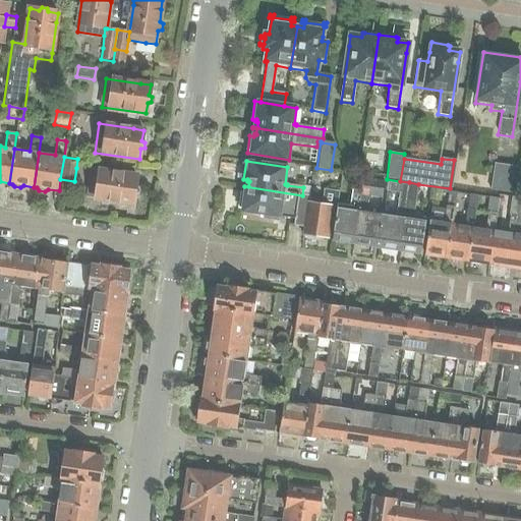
[(520,168),(504,165),(494,164),(489,190),(516,194),(520,168)]
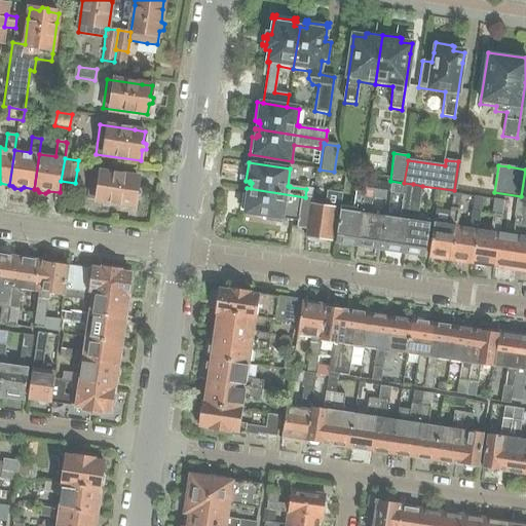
[(92,171),(89,189),(88,199),(102,201),(103,205),(109,205),(111,203),(134,207),(135,196),(139,195),(140,190),(137,188),(138,178),(92,171)]
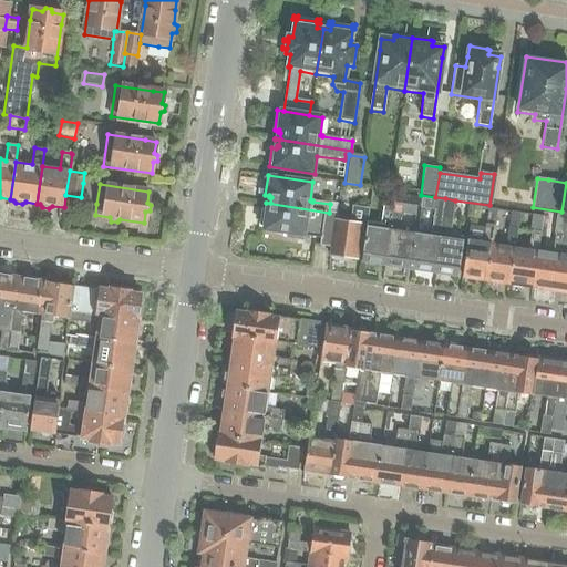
[(408,268),(410,258),(413,229),(400,227),(401,214),(416,216),(419,196),(395,193),(393,207),(392,213),(387,254),(384,265),(393,266),(395,268),(401,269),(404,267),(408,268)]
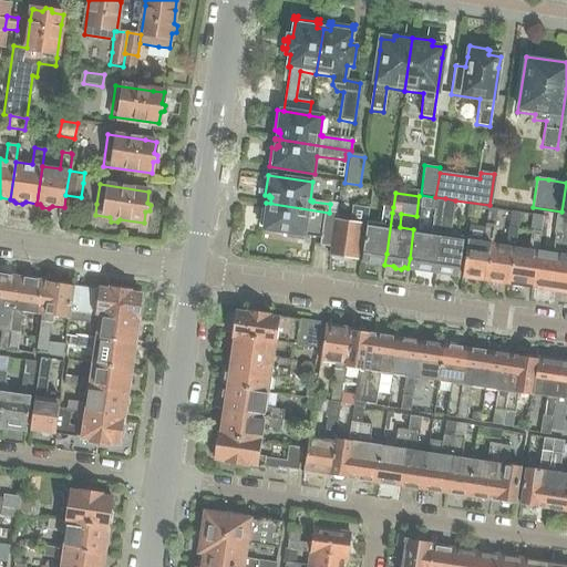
[(445,198),(435,197),(434,197),(433,200),(422,198),(420,209),(433,210),(430,232),(418,229),(412,268),(415,269),(418,271),(423,272),(426,270),(435,271),(445,198)]
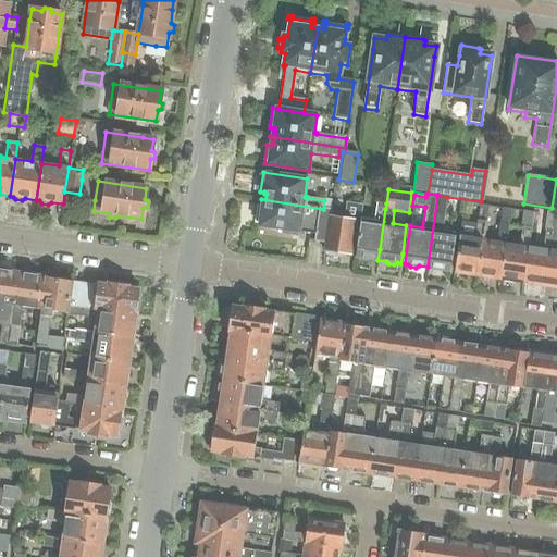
[(447,197),(437,195),(428,267),(435,268),(437,271),(444,272),(446,270),(449,270),(452,260),(452,254),(455,232),(443,231),(447,197)]
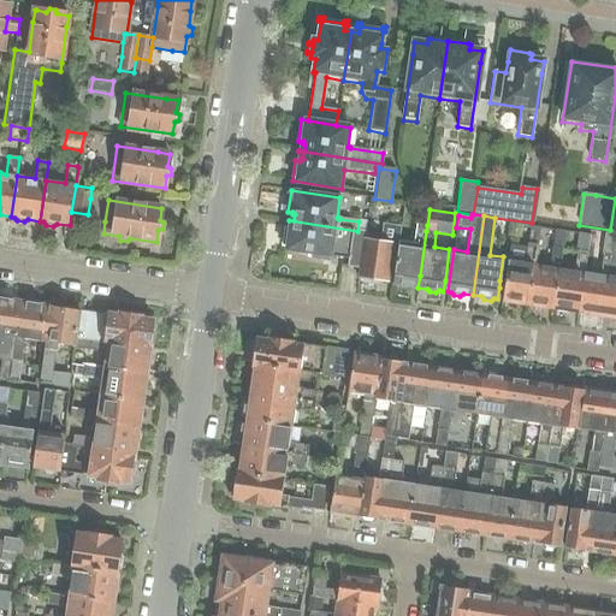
[(329,261),(330,256),(349,259),(348,267),(361,268),(365,240),(366,232),(357,231),(289,220),(289,221),(294,221),(292,227),(290,227),(290,229),(285,229),(283,246),(288,247),(286,250),(313,254),(312,259),(329,261)]
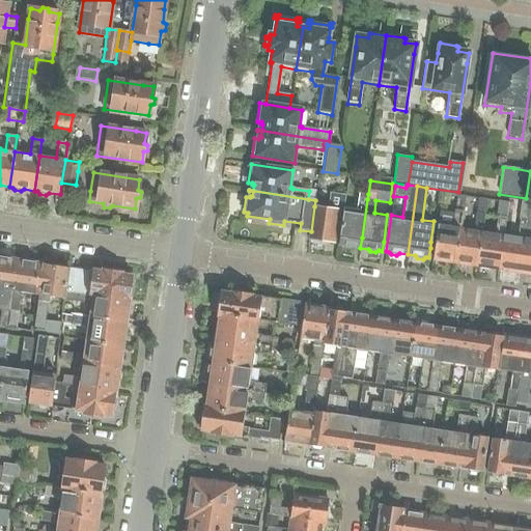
[(331,243),(331,246),(334,246),(334,243),(333,242),(334,231),(337,211),(343,211),(343,208),(345,196),(329,193),(327,208),(314,206),(311,231),(310,240),(313,241),(313,244),(327,246),(327,243),(331,243)]
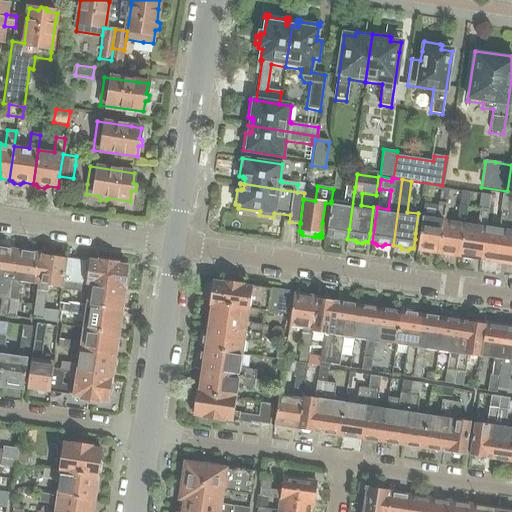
[(328,224),(327,236),(330,236),(332,239),(337,239),(340,238),(347,239),(349,229),(354,192),(355,187),(346,186),(343,202),(331,201),(331,203),(328,224)]
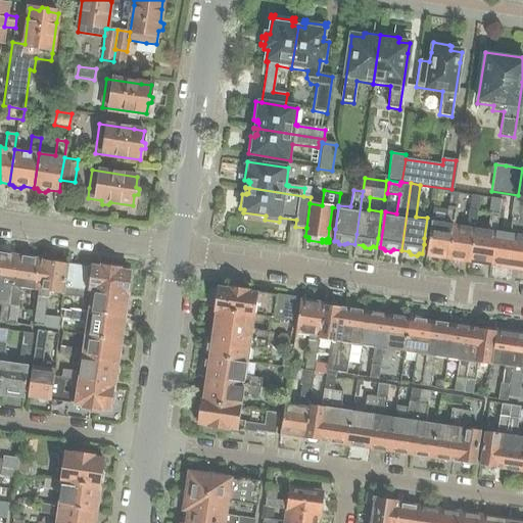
[(433,208),(426,254),(430,255),(432,257),(437,258),(440,256),(448,258),(453,226),(456,207),(458,194),(448,193),(447,206),(446,210),(433,208)]
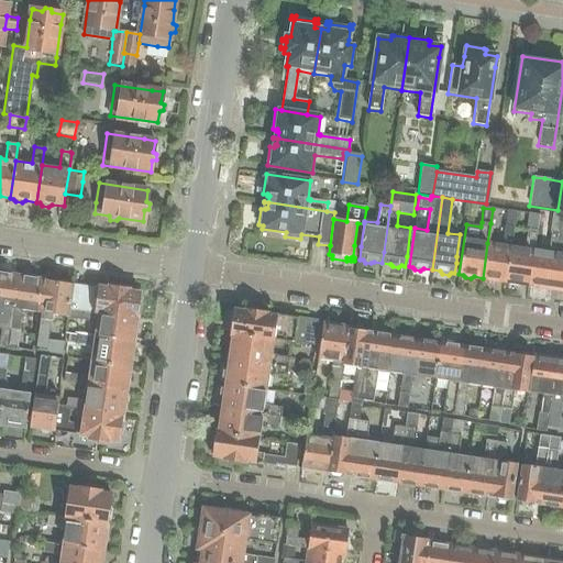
[(487,243),(483,278),(486,278),(488,280),(494,282),(497,279),(506,282),(509,255),(510,246),(512,228),(515,212),(507,211),(505,225),(501,245),(487,243)]
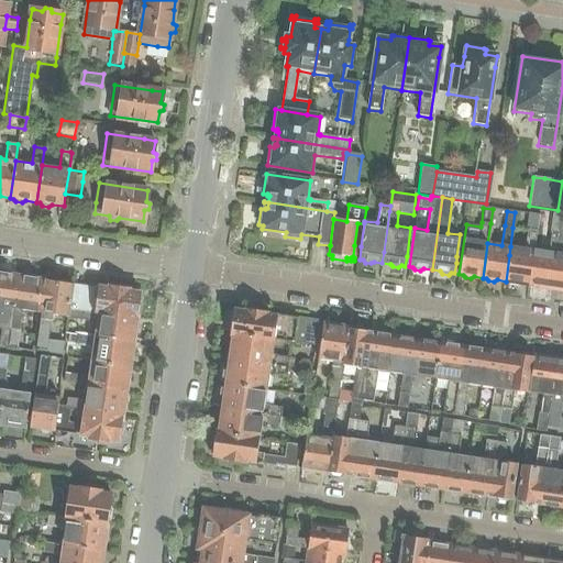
[(529,213),(526,231),(536,232),(538,214),(529,213)]
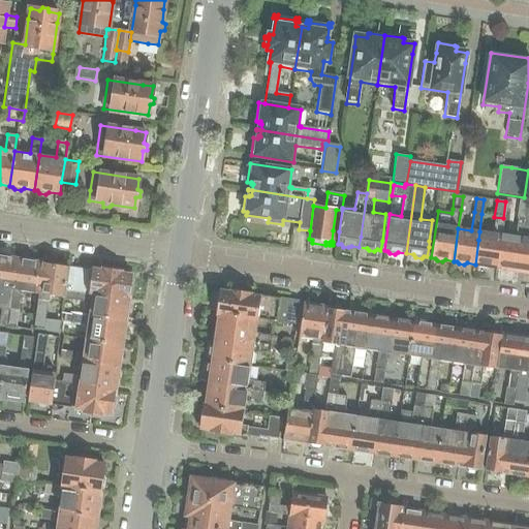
[(520,200),(517,220),(525,222),(528,201),(520,200)]
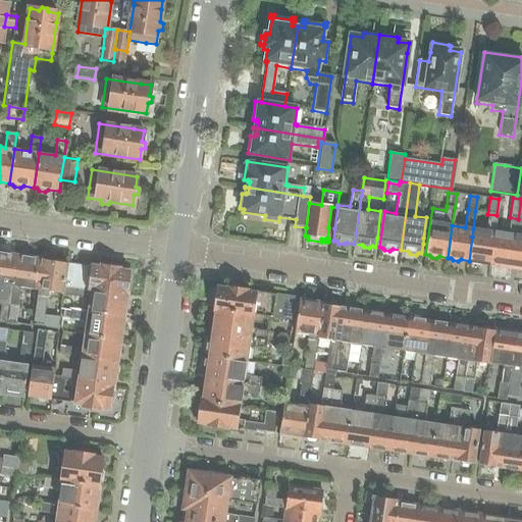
[(516,235),(511,267),(519,268),(521,270),(521,198),(521,199),(518,219),(516,235)]
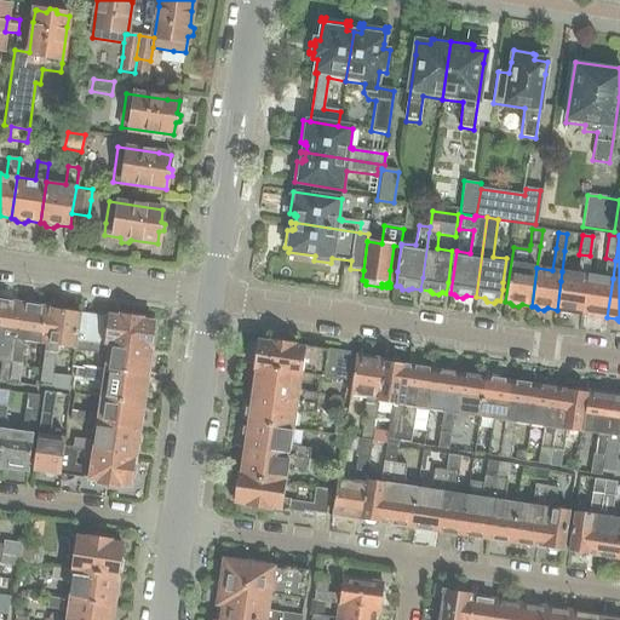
[(561,281),(557,310),(561,310),(563,313),(569,314),(572,313),(581,314),(586,285),(586,282),(587,275),(590,256),(579,254),(577,274),(562,271),(561,281)]
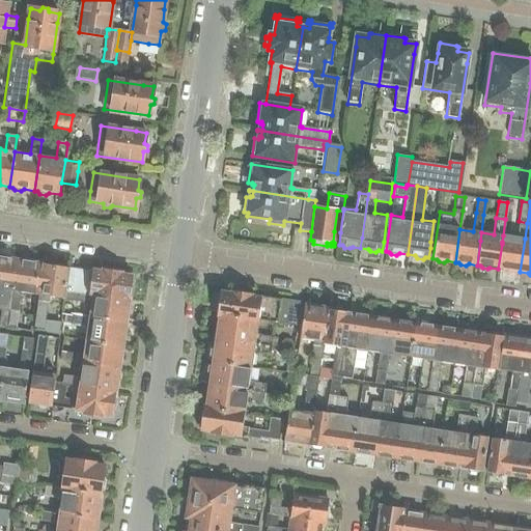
[(502,244),(498,269),(501,269),(503,271),(509,272),(511,271),(520,272),(525,239),(527,223),(519,221),(516,238),(503,235),(502,242),(502,244)]
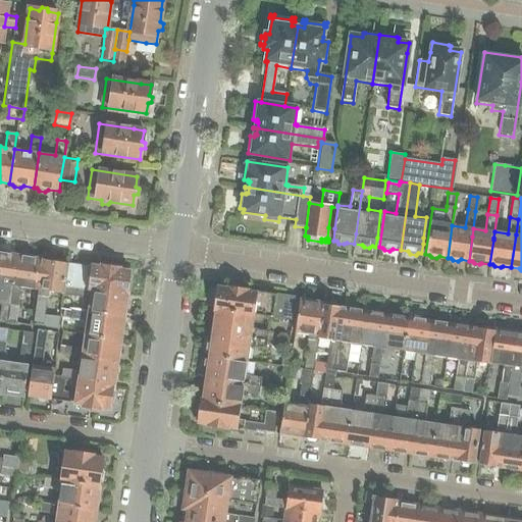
[(0,304),(0,305),(8,306),(16,256),(8,254),(6,252),(0,251),(0,304)]
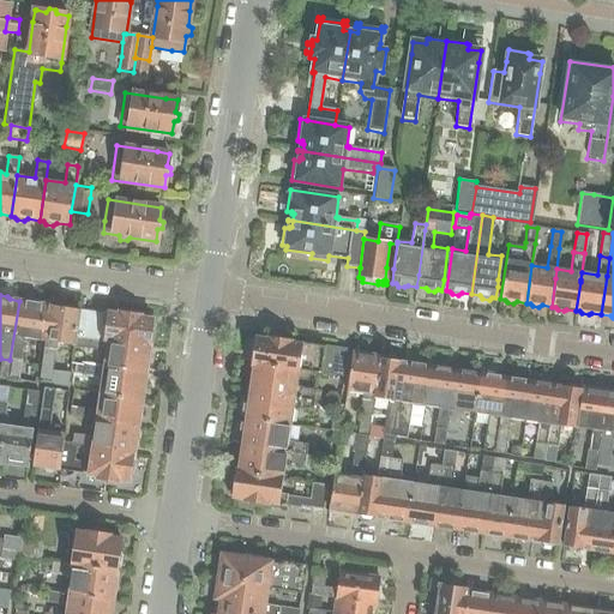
[(19,301),(10,360),(20,361),(24,339),(41,342),(44,317),(46,305),(42,305),(40,301),(32,300),(29,302),(19,301)]
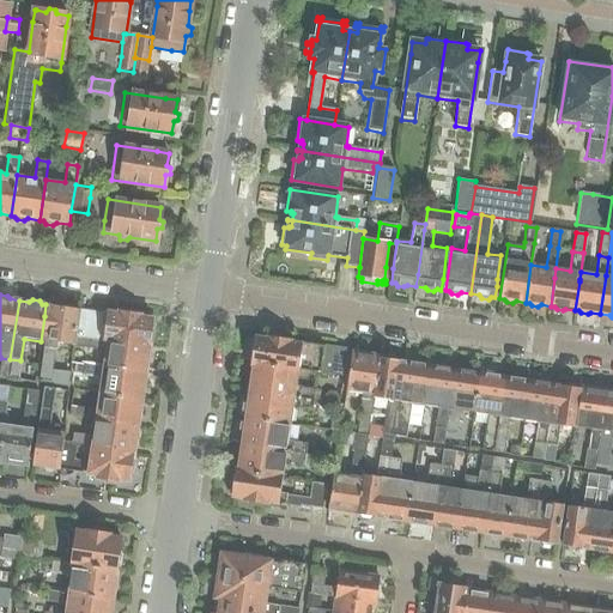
[(44,341),(38,382),(67,387),(70,372),(52,370),(56,344),(73,346),(74,346),(76,337),(77,321),(79,309),(76,309),(73,307),(66,305),(62,307),(50,305),(49,317),(46,341),(44,341)]
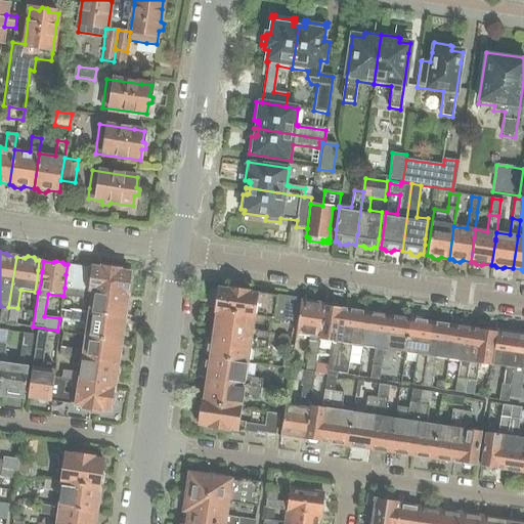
[(66,274),(64,288),(112,295),(112,293),(127,295),(128,295),(129,291),(130,291),(132,278),(130,278),(126,273),(127,273),(127,269),(102,266),(90,265),(89,268),(68,264),(66,274)]
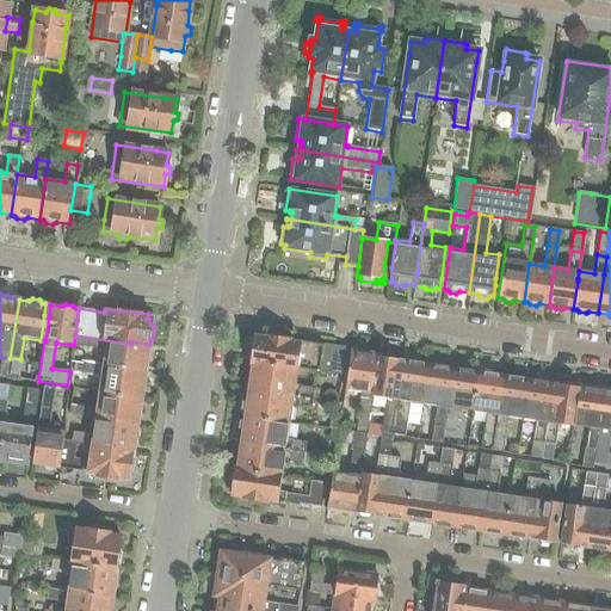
[(75,335),(74,345),(85,347),(104,350),(102,365),(102,368),(125,371),(127,369),(144,371),(144,368),(148,365),(149,359),(147,356),(148,344),(130,341),(130,344),(75,335)]
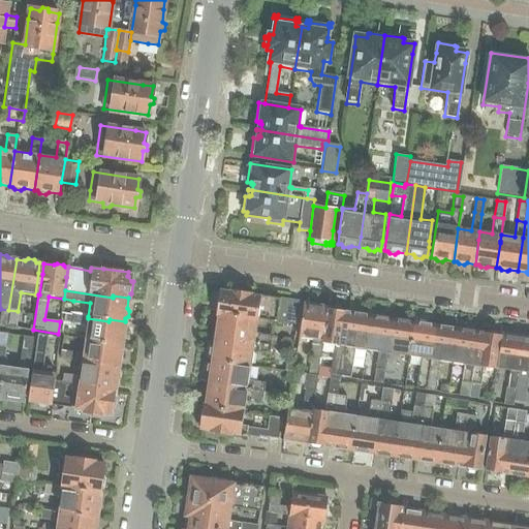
[(257,319),(297,325),(300,302),(251,294),(251,293),(232,290),(232,294),(219,292),(217,306),(219,306),(218,310),(216,310),(216,311),(217,311),(217,313),(257,319)]
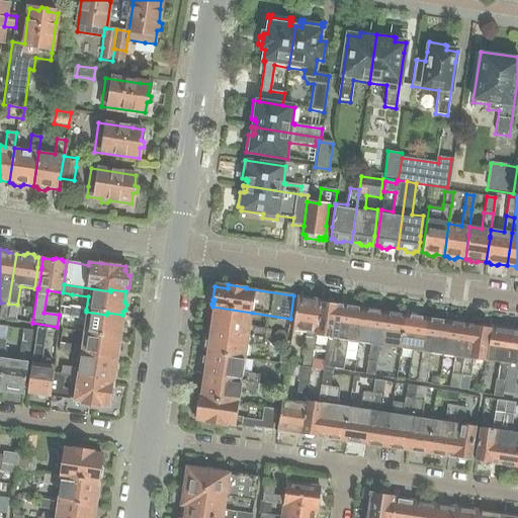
[(295,310),(292,331),(306,333),(303,349),(304,350),(300,368),(311,369),(313,360),(312,360),(316,336),(321,303),(319,303),(320,300),(303,297),(301,300),(296,299),(295,310)]
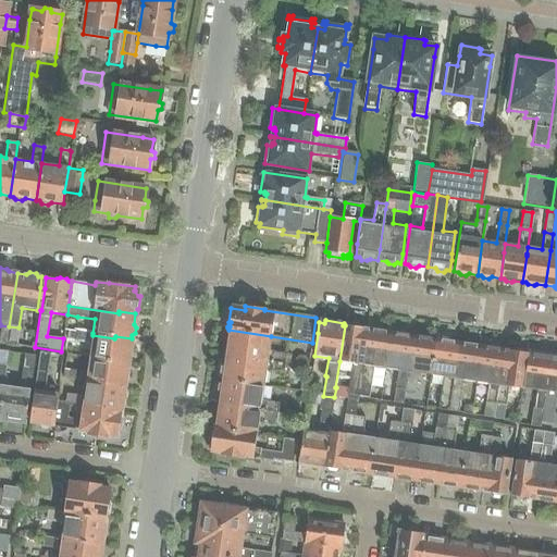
[(345,325),(339,361),(351,363),(348,388),(346,399),(357,401),(358,396),(368,331),(362,330),(362,327),(359,327),(358,325),(351,324),(348,326),(345,325)]
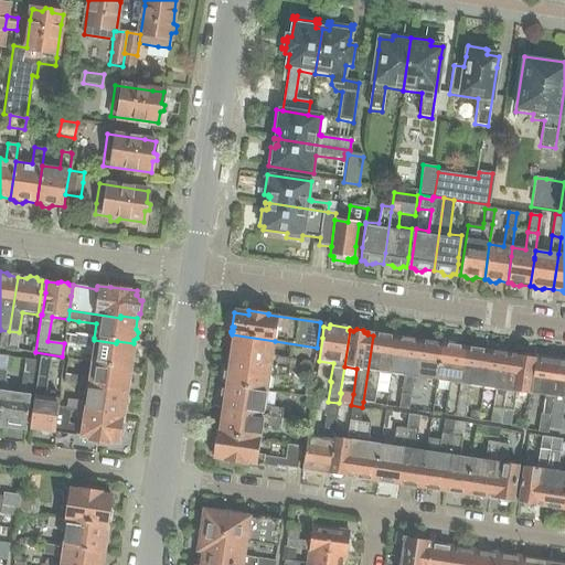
[(0,330),(0,331),(0,347),(7,348),(9,331),(0,330)]
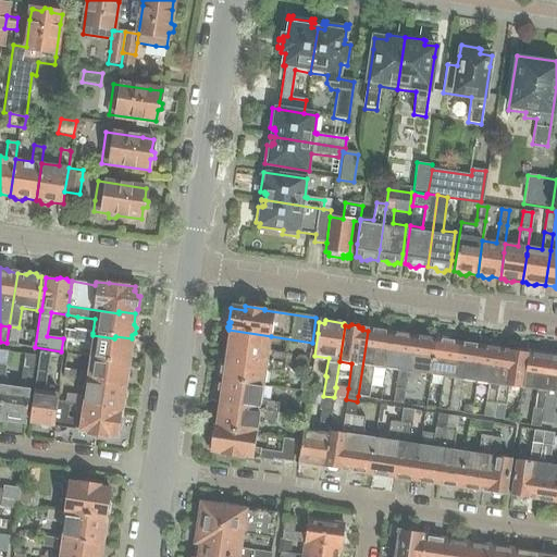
[(9,326),(7,343),(16,345),(19,327),(9,326)]
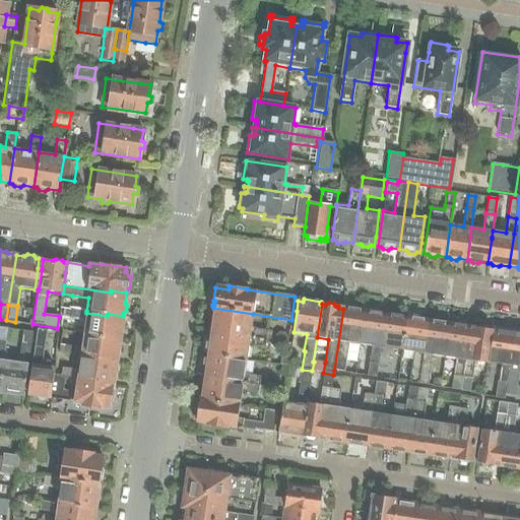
[(63,309),(62,317),(70,318),(72,309),(63,308),(63,309)]
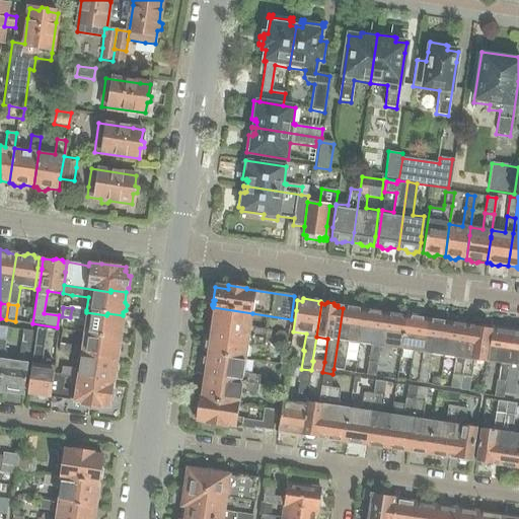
[(211,329),(211,330),(266,339),(271,340),(272,330),(254,328),(254,327),(250,326),(252,313),(213,307),(212,313),(213,313),(212,323),(214,323),(214,324),(216,324),(215,329),(211,329)]
